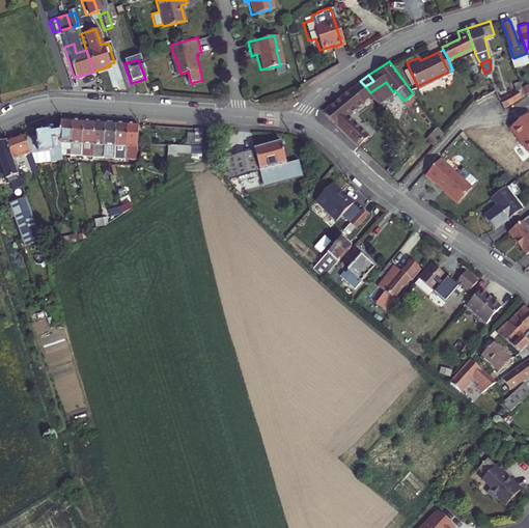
[(360,81),(352,86),(364,101),(370,92),(365,86),(360,81)]
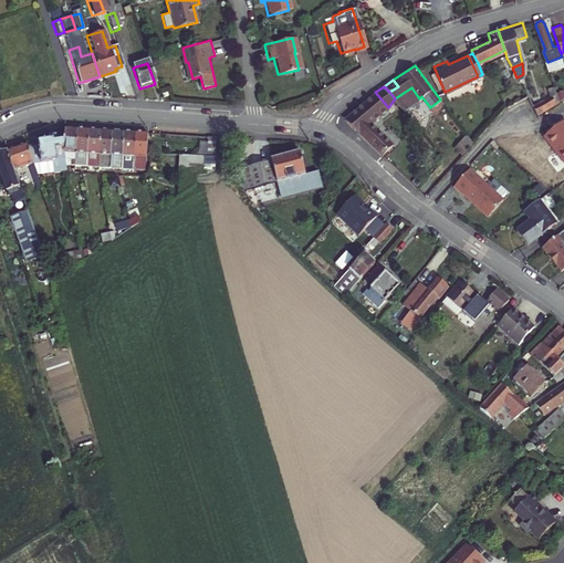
[(411,87),(395,98),(405,110),(419,98),(411,87)]
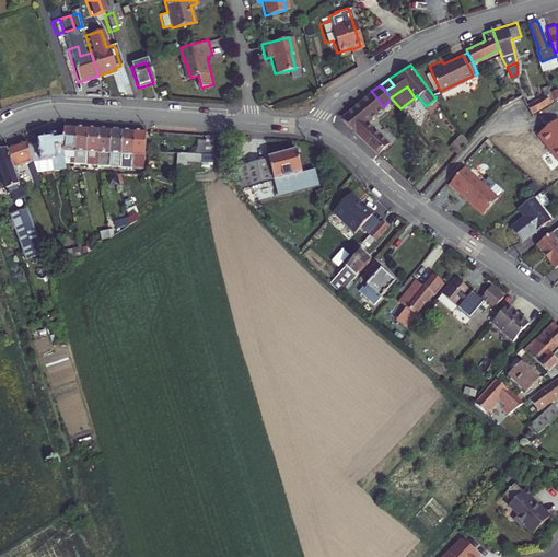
[(340,117),(378,152),(388,141),(368,119),(384,106),(371,91),(340,117)]
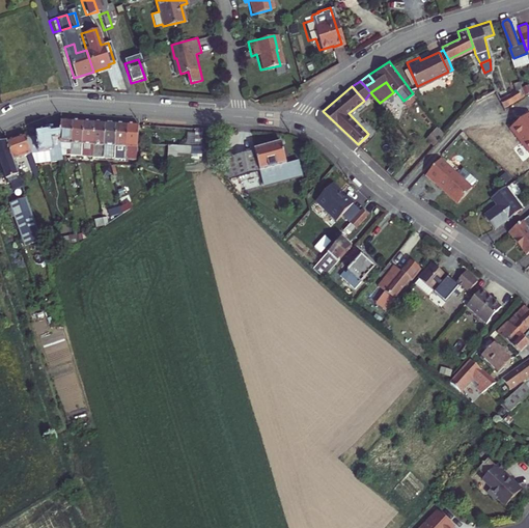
[(518,88),(499,100),(503,106),(522,94),(518,88)]
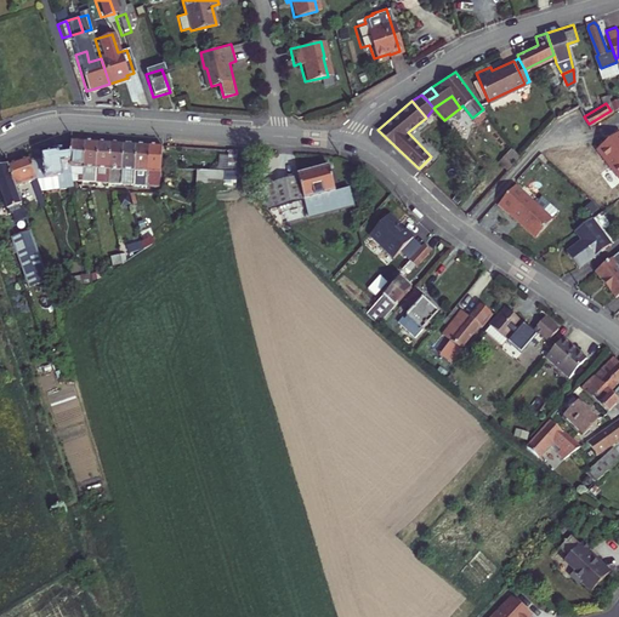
[(81,173),(83,165),(85,137),(77,136),(72,137),(72,152),(72,172),(81,173)]
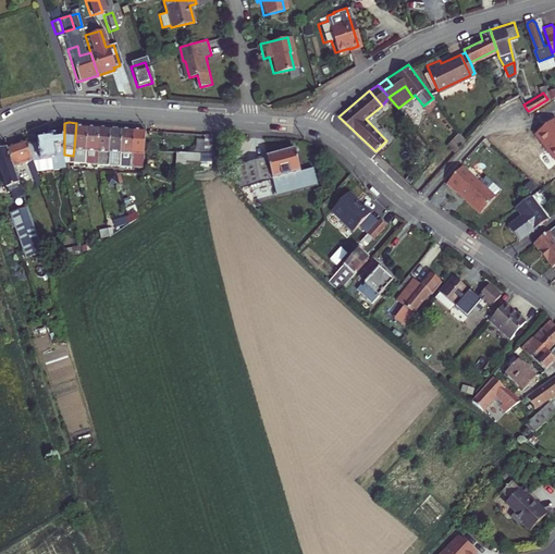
[(85,161),(85,150),(87,124),(76,123),(74,148),(78,149),(77,156),(79,156),(79,161),(85,161)]
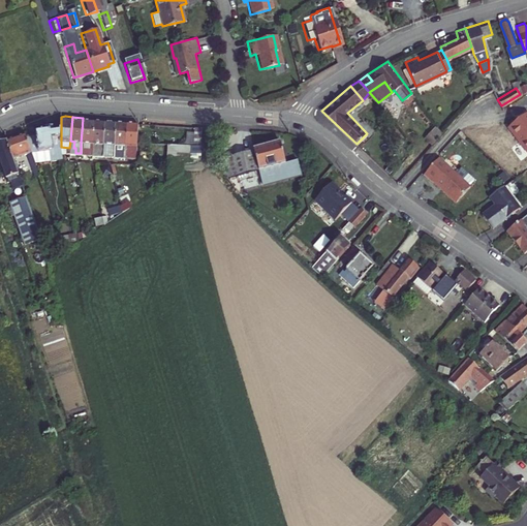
[(91,150),(91,143),(93,119),(83,118),(81,143),(87,143),(87,149),(89,149),(88,154),(90,154),(91,150)]
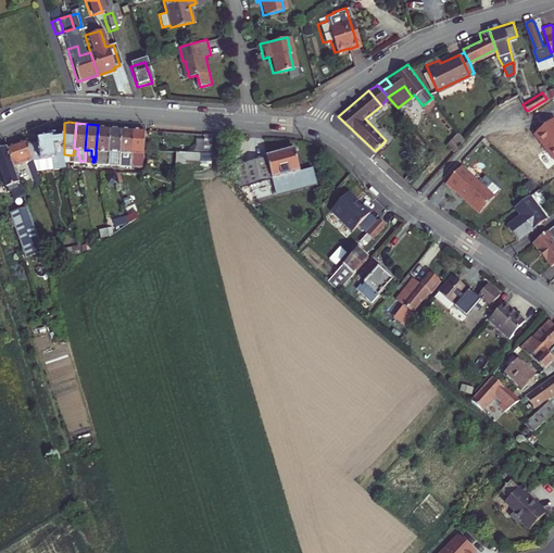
[(103,162),(108,163),(110,125),(98,125),(96,150),(104,151),(103,162)]
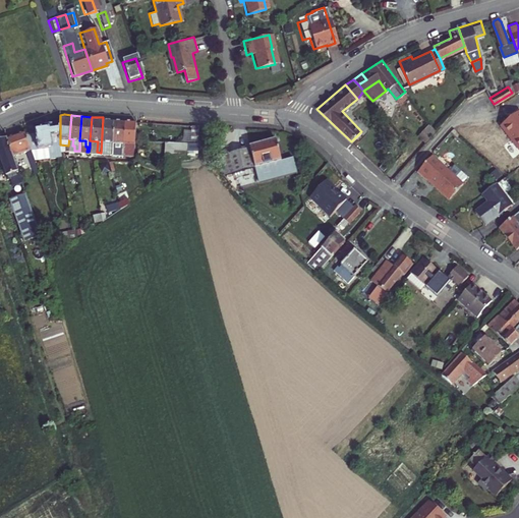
[(111,149),(112,142),(114,118),(103,117),(101,153),(111,154),(111,149)]
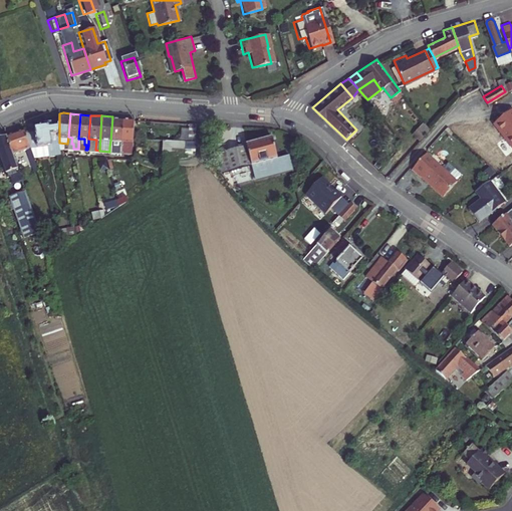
[(120,153),(121,142),(123,117),(112,116),(110,141),(109,147),(109,152),(116,152),(120,153)]
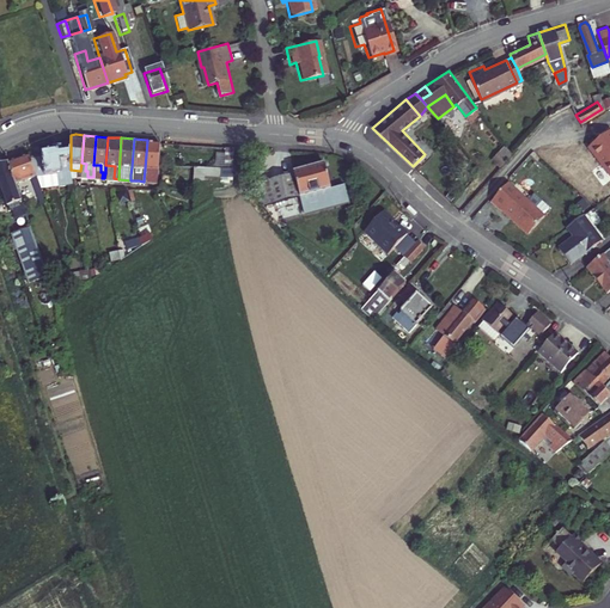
[(157,183),(160,141),(147,140),(144,182),(157,183)]
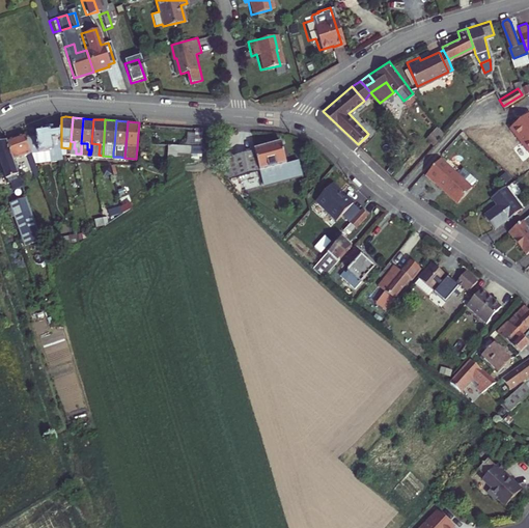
[(64,157),(61,147),(61,130),(54,131),(53,122),(47,123),(48,128),(37,130),(39,135),(26,137),(32,154),(58,148),(60,158),(64,157)]
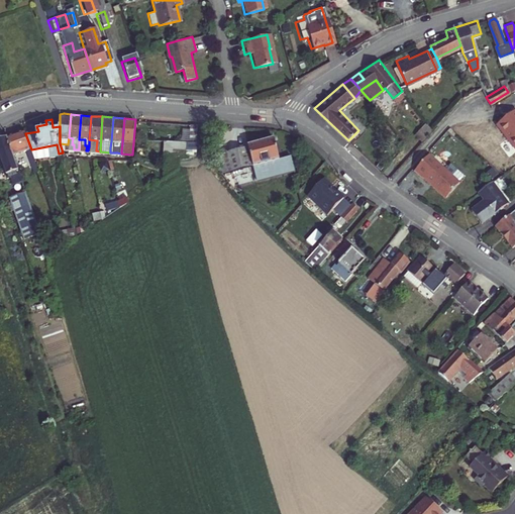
[(425,120),(414,133),(420,138),(430,127),(425,120)]
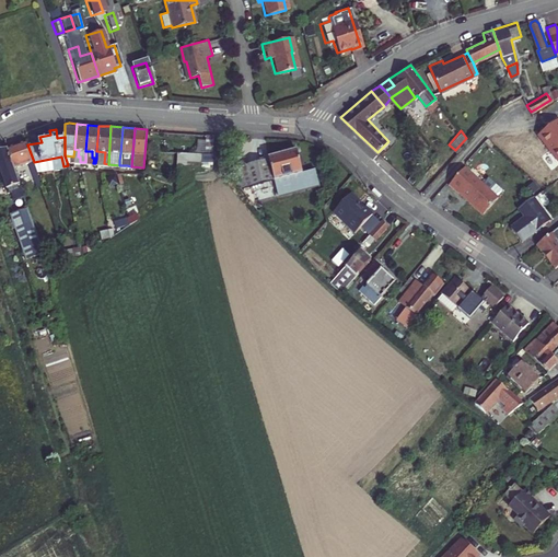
[(213,135),(206,134),(205,153),(212,153),(213,135)]
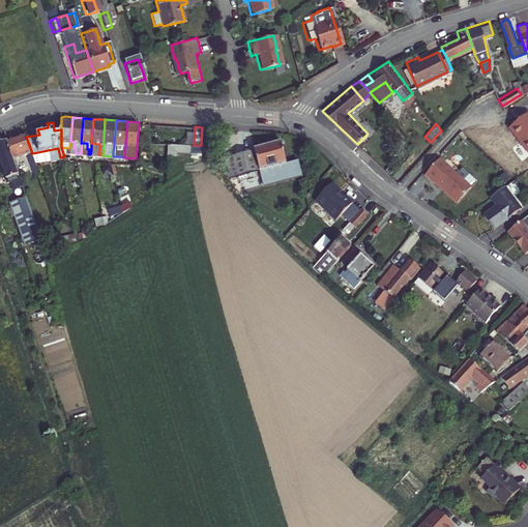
[(32,155),(32,153),(26,137),(26,136),(9,142),(16,160),(32,155)]
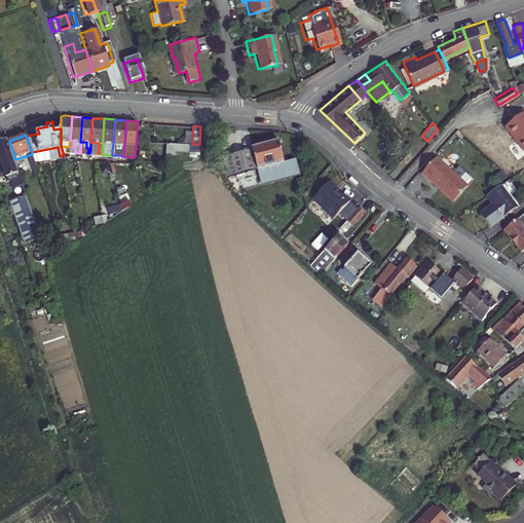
[(262,179),(289,172),(286,159),(278,139),(252,146),(253,148),(259,166),(262,179)]
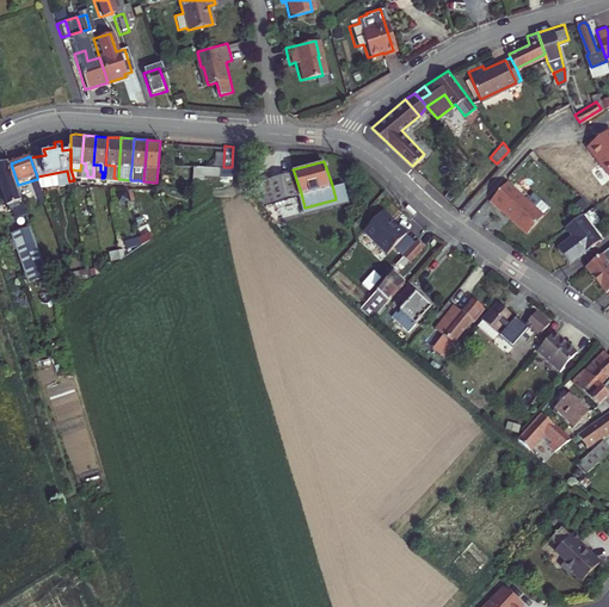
[(26,211),(18,185),(11,163),(0,166),(0,175),(12,211),(20,209),(20,212),(26,211)]
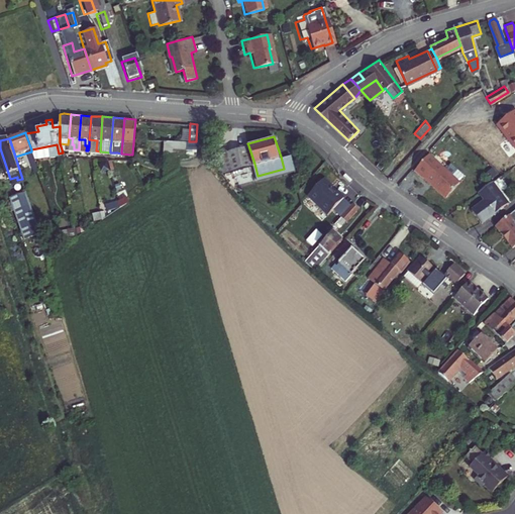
[(189,141),(163,139),(163,157),(178,157),(187,157),(195,153),(196,141),(189,141)]
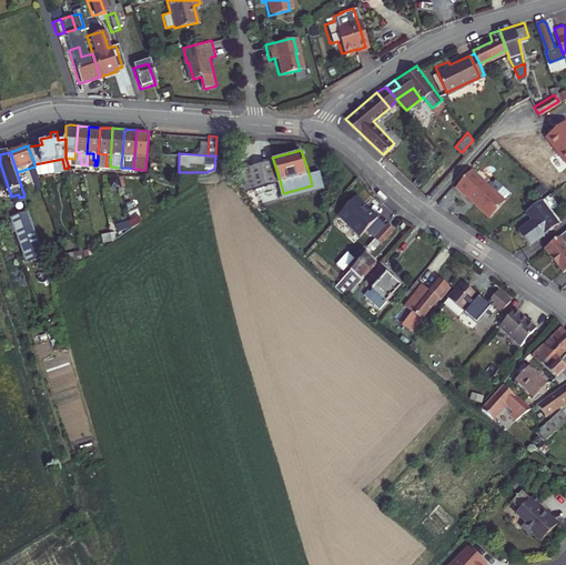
[(244,192),(280,180),(273,160),(250,167),(231,171),(239,187),(244,192)]
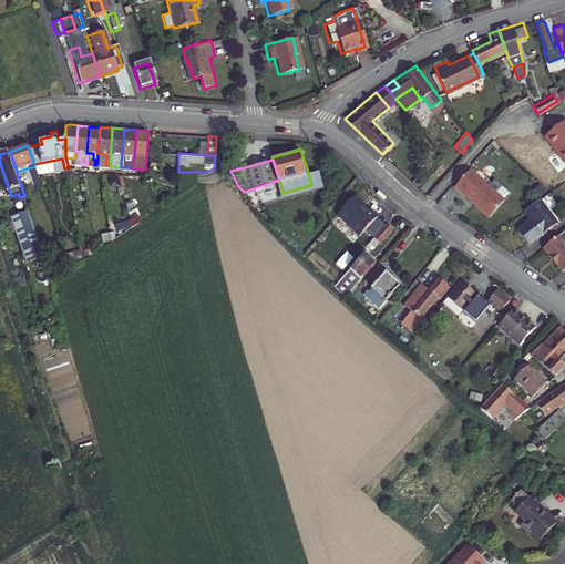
[(462,191),(488,213),(502,196),(466,167),(451,184),(461,192),(462,191)]
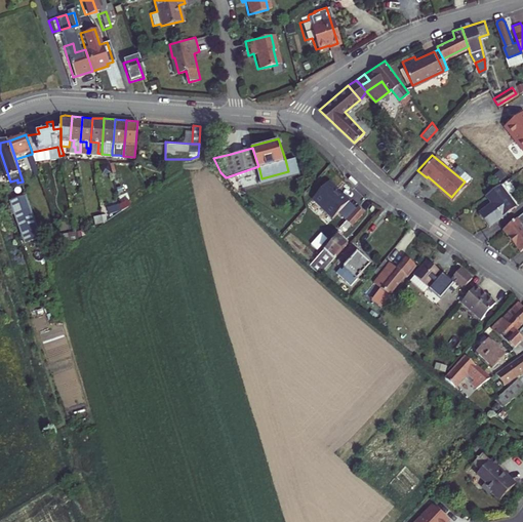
[(180,159),(165,159),(165,164),(165,177),(180,167),(180,159)]
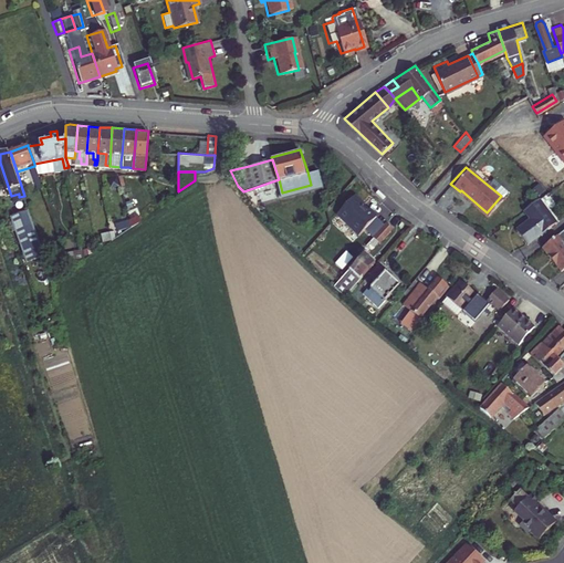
[(355,195),(338,212),(353,225),(352,226),(361,233),(377,215),(369,207),(368,209),(363,205),(365,202),(355,195)]
